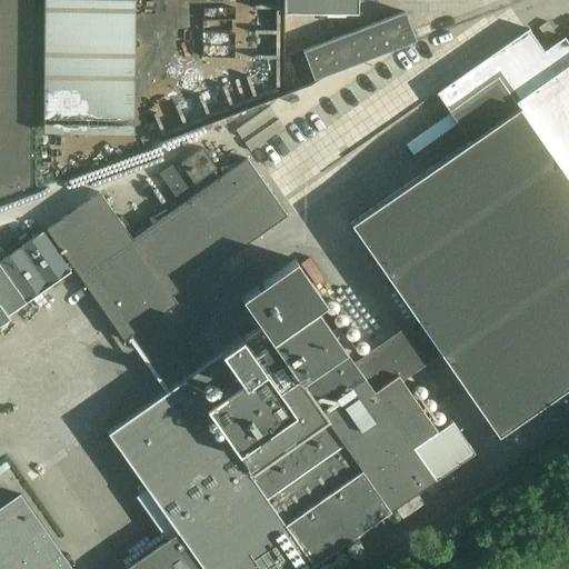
[(0,0),(0,196),(30,185),(31,0),(0,0)]
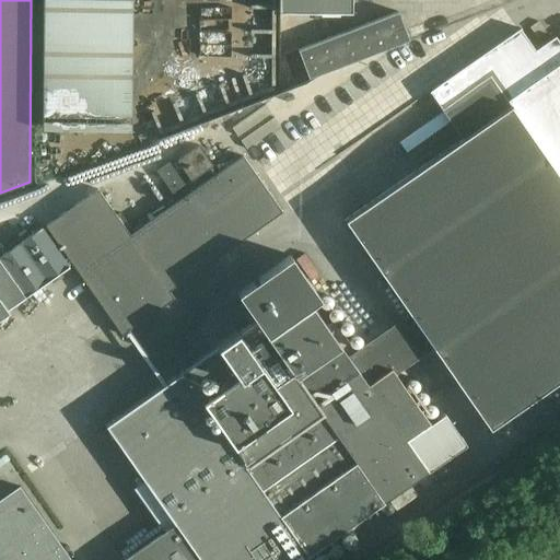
[(267,32),(267,0),(233,0),(232,35),(201,34),(201,57),(230,58),(230,71),(263,72),(264,32),(267,32)]
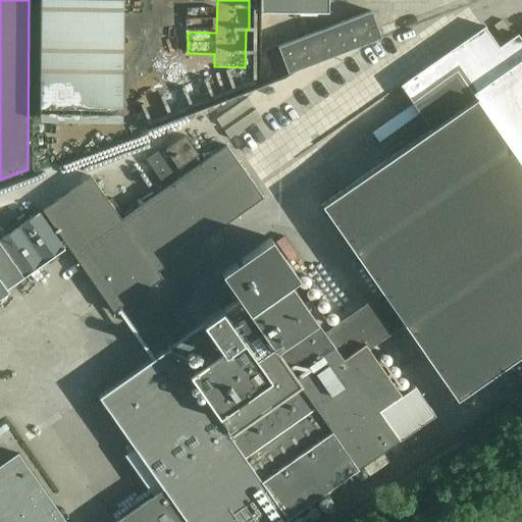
[(259,0),(259,10),(326,10),(325,0),(259,0)]
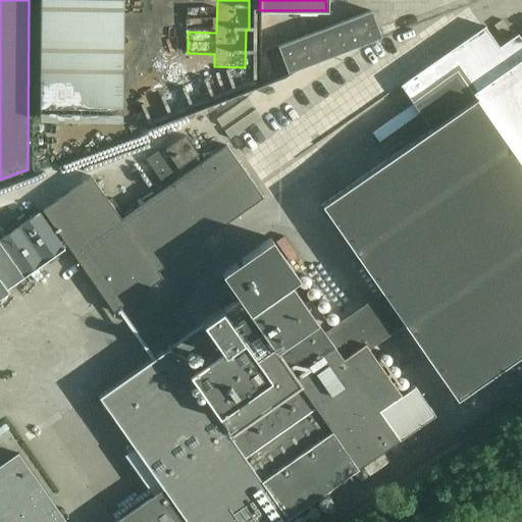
[(125,6),(44,5),(43,127),(124,128),(125,6)]
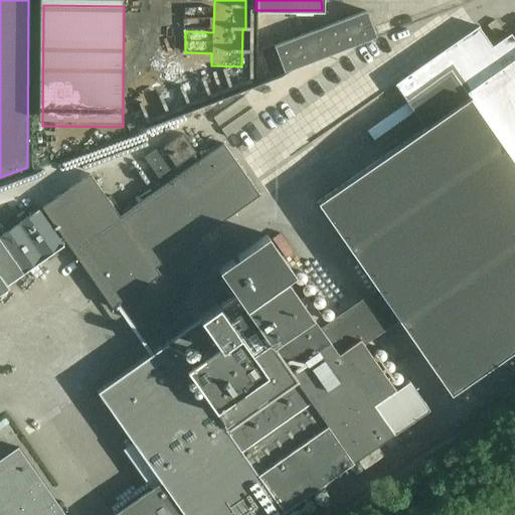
[(283,71),(374,37),(365,12),(273,46),(283,71)]
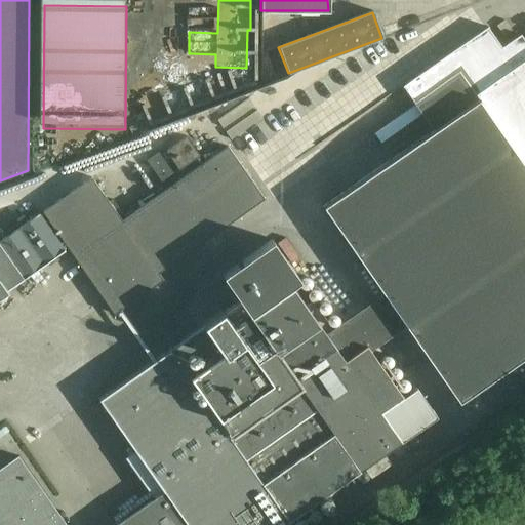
[(433,128),(321,207),(381,294),(404,326),(444,384),(476,390),(512,364),(524,355),(524,41),(519,33),(501,46),(487,26),(403,85),(433,128)]
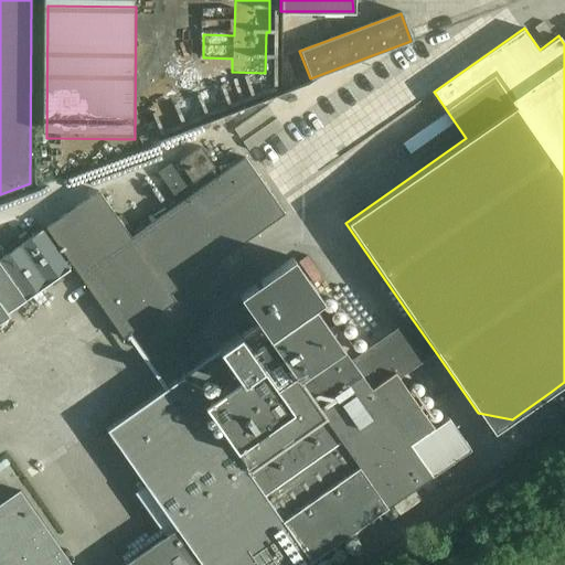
[(296,32),(273,34),(274,63),(298,62),(296,32)]
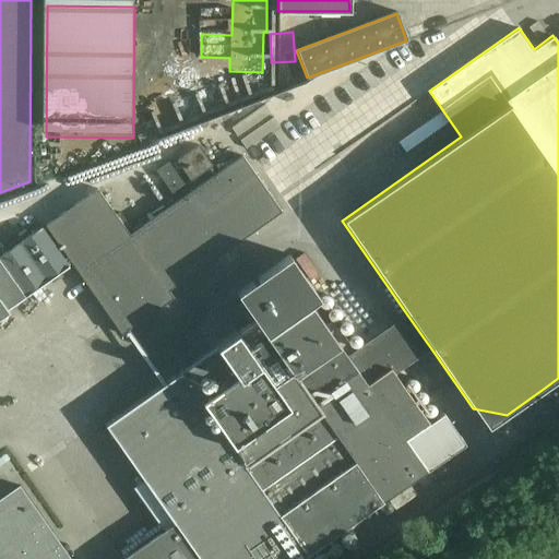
[(403,57),(284,115),(300,146),(418,88),(403,57)]
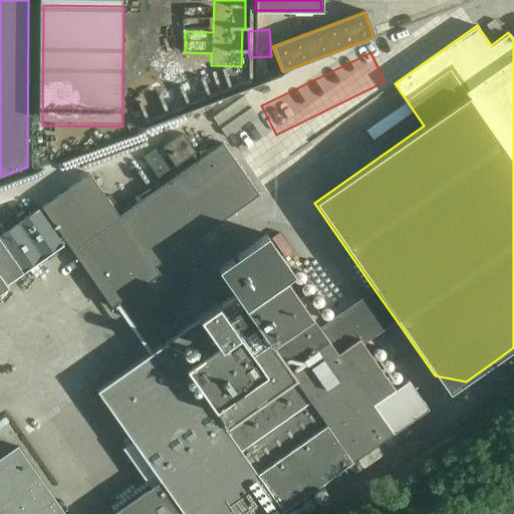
[(182,133),(163,146),(175,163),(193,150),(182,133)]
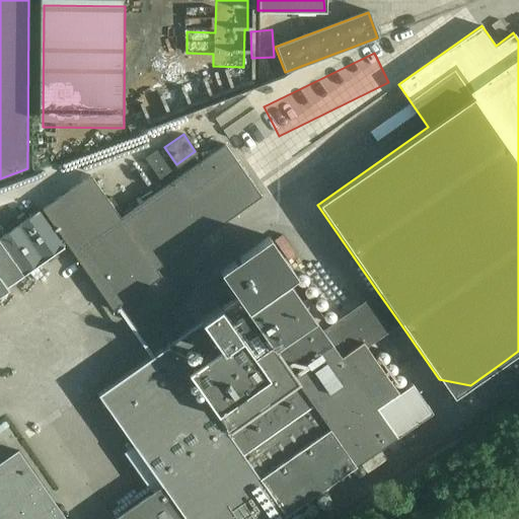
[(42,210),(112,312),(160,278),(156,272),(262,199),(225,147),(120,219),(90,176),(42,210)]
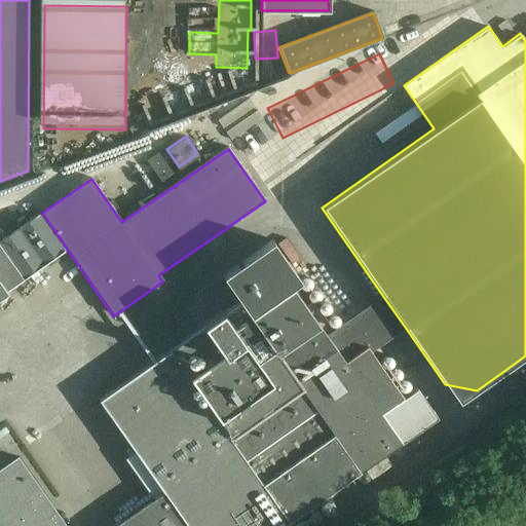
[(157,150),(146,158),(159,179),(172,171),(157,150)]
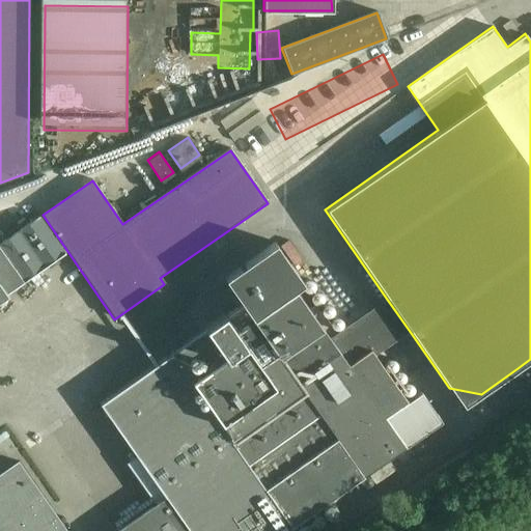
[(0,295),(62,251),(39,217),(0,244),(0,295)]
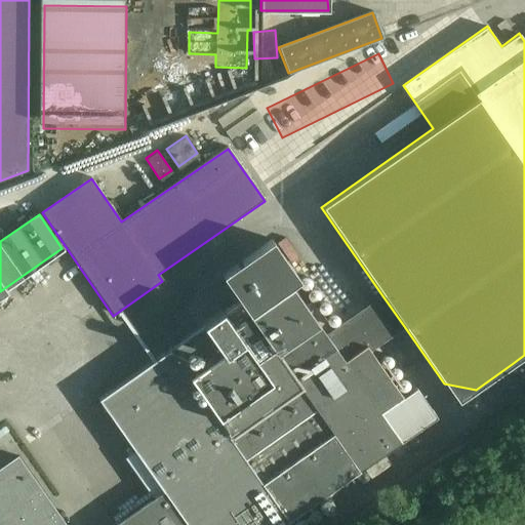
[(281,524),(359,472),(358,471),(436,416),(415,387),(402,397),(366,346),(378,336),(360,310),(325,334),(291,286),(300,279),(272,239),(221,274),(240,300),(223,313),(221,312),(202,325),(203,326),(99,399),(134,450),(124,457),(153,498),(113,524),(281,524)]
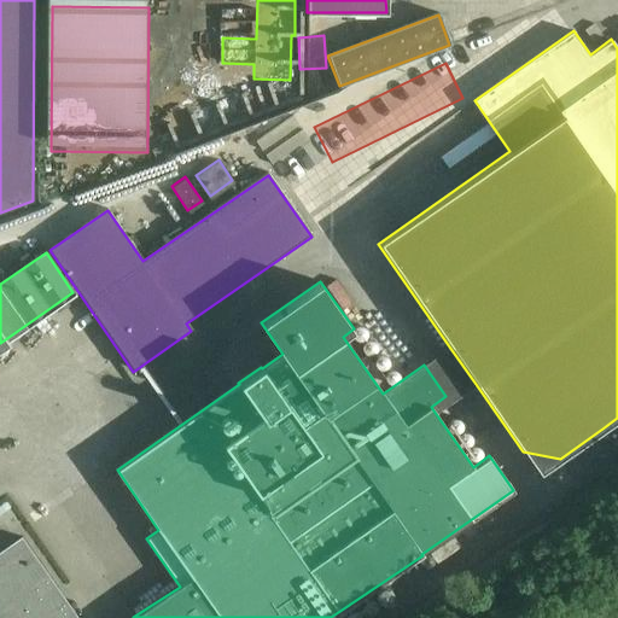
[(0,617),(79,617),(22,536),(0,551),(0,617)]
